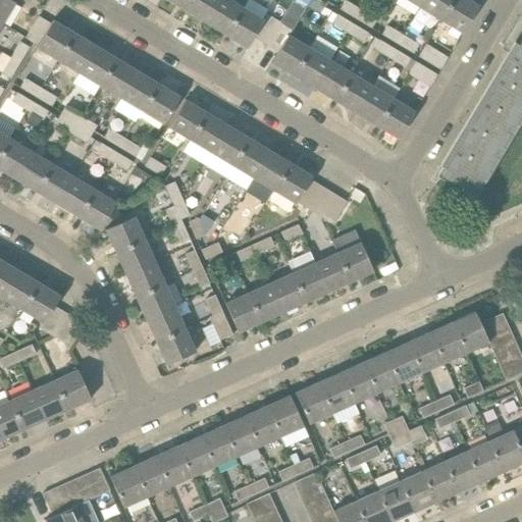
[(0,0),(0,22),(2,24),(14,3),(9,0),(0,0)]
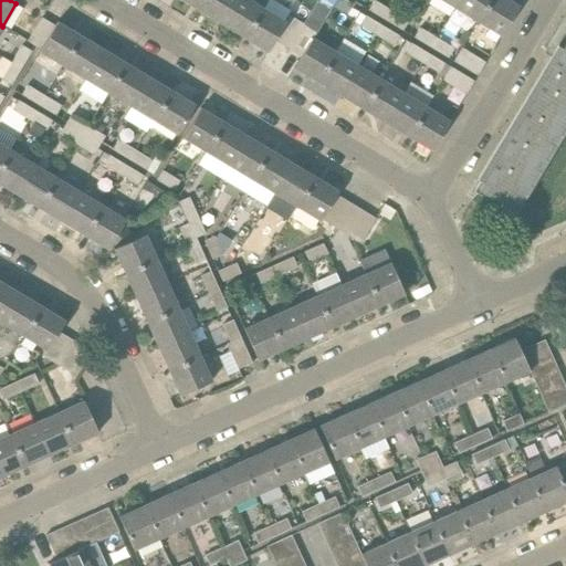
[(180,0),(199,11),(206,0),(180,0)]
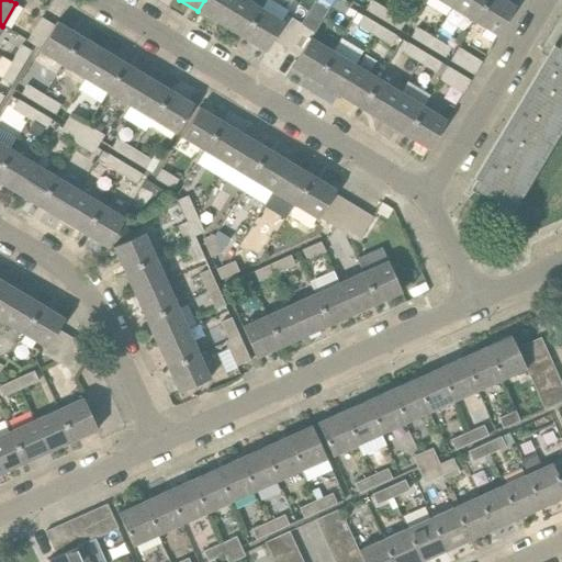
[(204,0),(198,11),(221,24),(235,0),(204,0)]
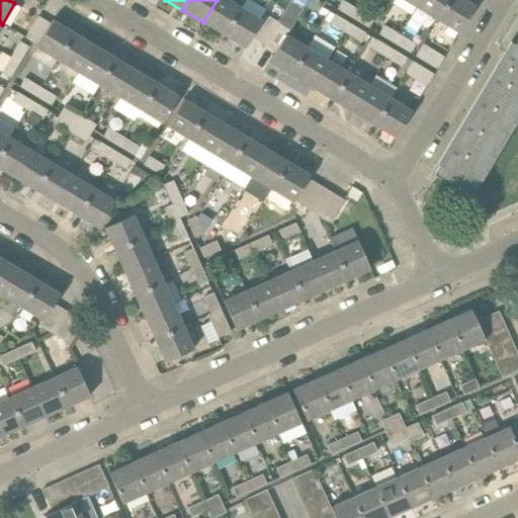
[(217,0),(203,22),(224,35),(241,8),(228,0),(217,0)]
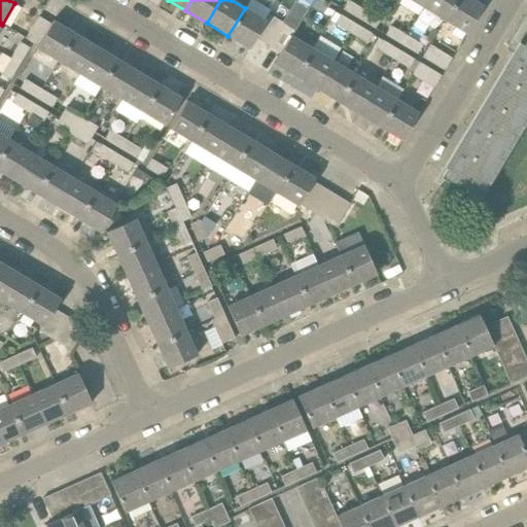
[(295,0),(283,23),(313,40),(326,18),(296,0),(295,0)]
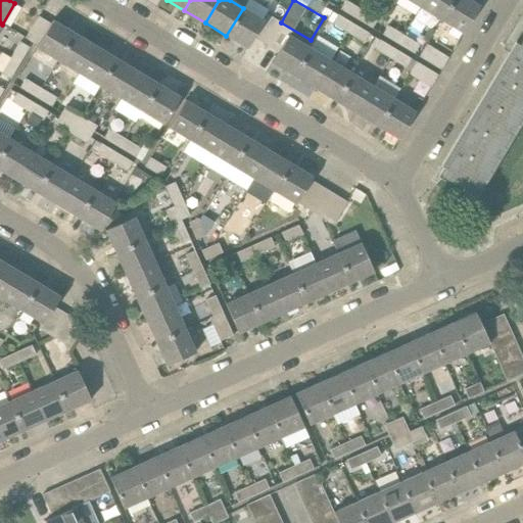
[(406,0),(421,9),(425,0),(406,0)]
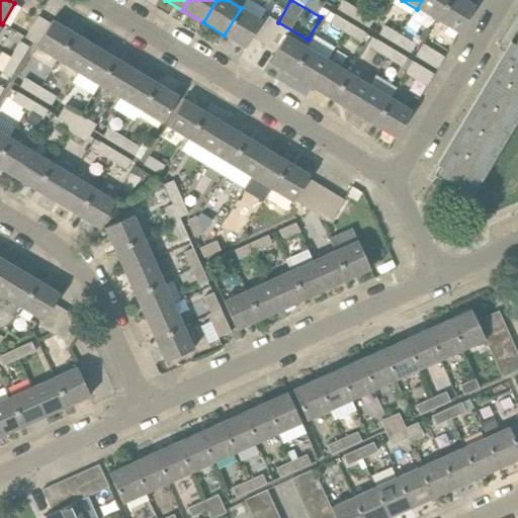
[(421,0),(417,9),(437,21),(449,0),(421,0)]
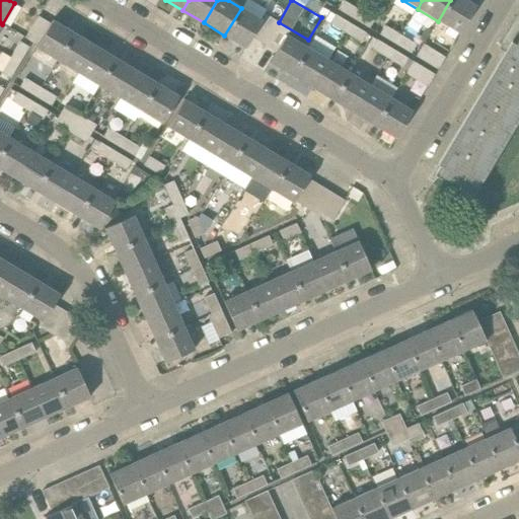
[(450,0),(438,21),(459,34),(475,6),(464,0),(450,0)]
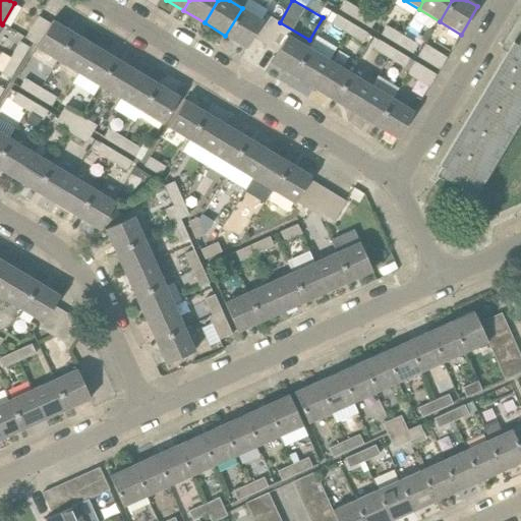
[(355,19),(360,10),(345,1),(339,10),(355,19)]
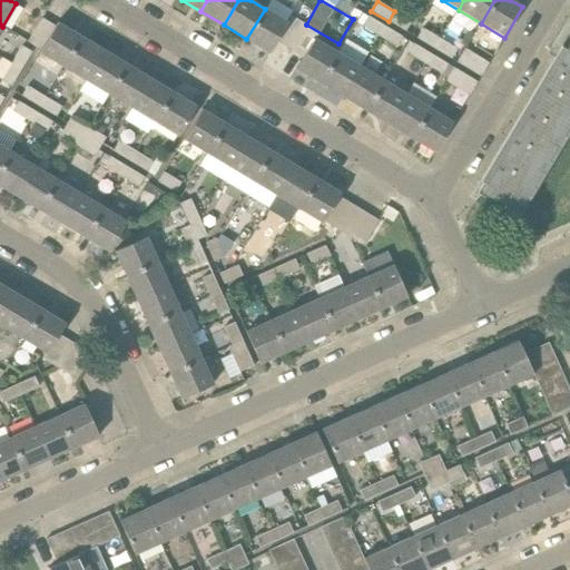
[(276,42),(291,49),(305,26),(290,16),(286,21),(265,9),(246,39),(269,52),(276,42)]
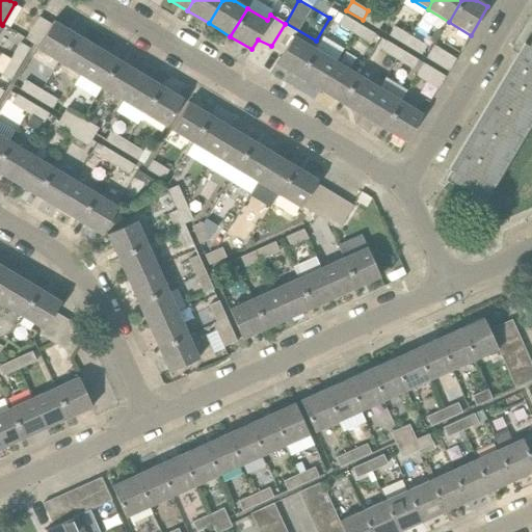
[(363,20),(378,30),(384,20),(368,10),(363,20)]
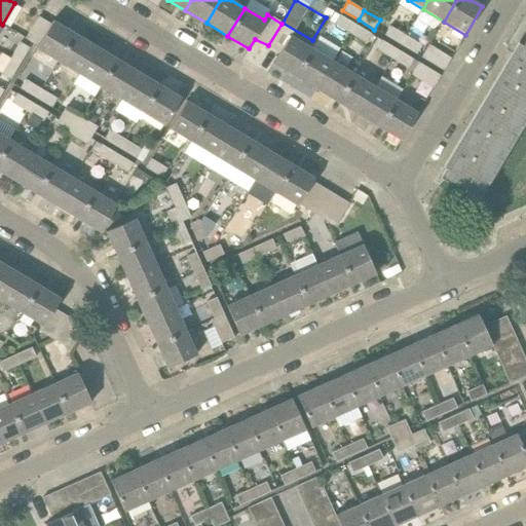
[(349,34),(355,25),(339,15),(333,25),(349,34)]
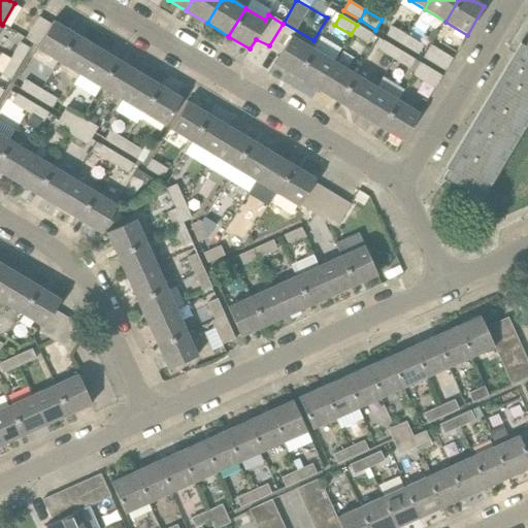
[(26,39),(38,46),(51,25),(39,18),(26,39)]
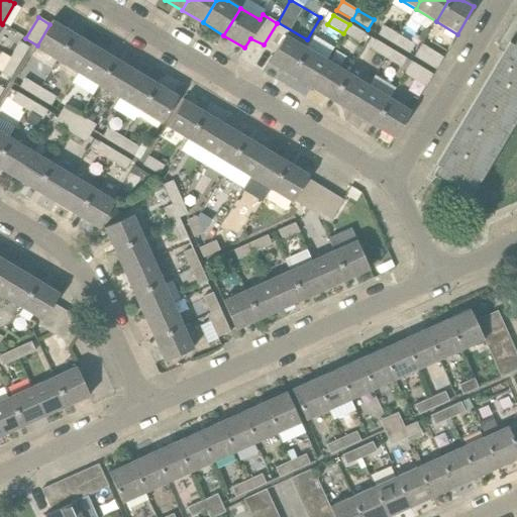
[(73,33),(53,20),(49,24),(37,45),(35,47),(57,61),(73,33)]
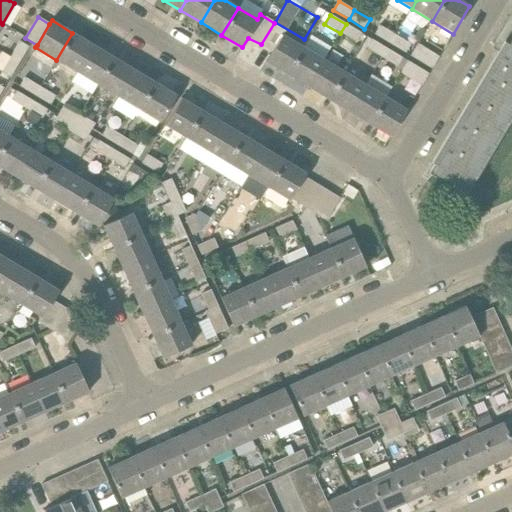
[(287,74),(303,48),(284,36),(287,30),(274,23),(261,44),(272,52),(266,62),(287,74)]
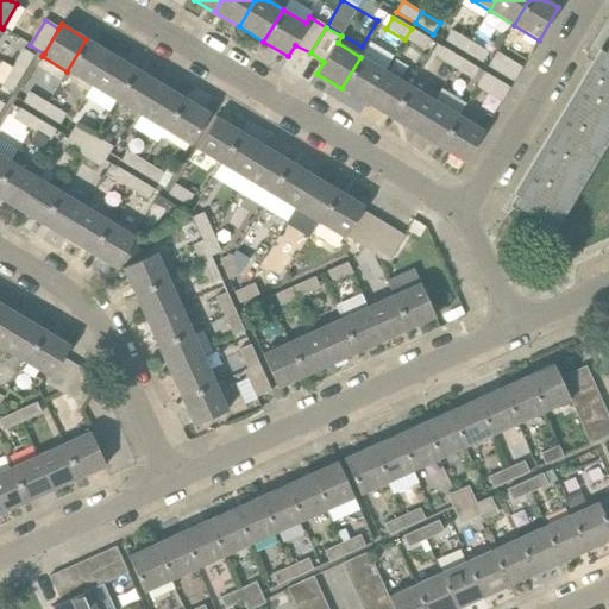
[(405,39),(424,50),(429,41),(412,29),(405,39)]
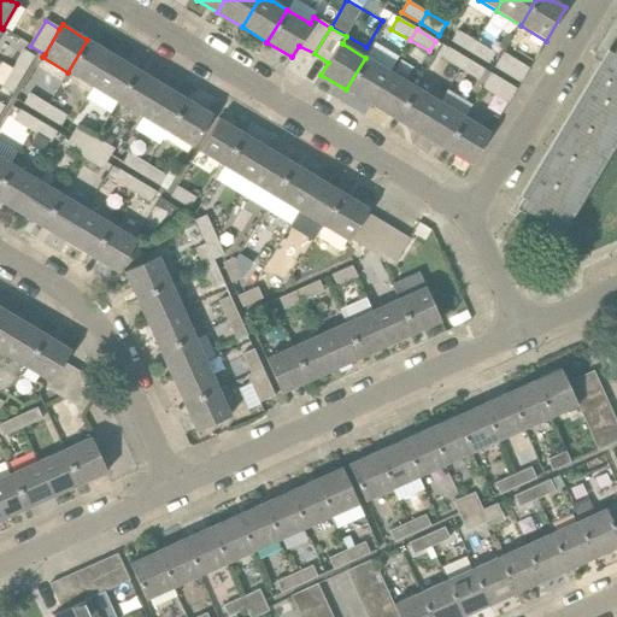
[(470,53),(476,42),(457,31),(451,42),(470,53)]
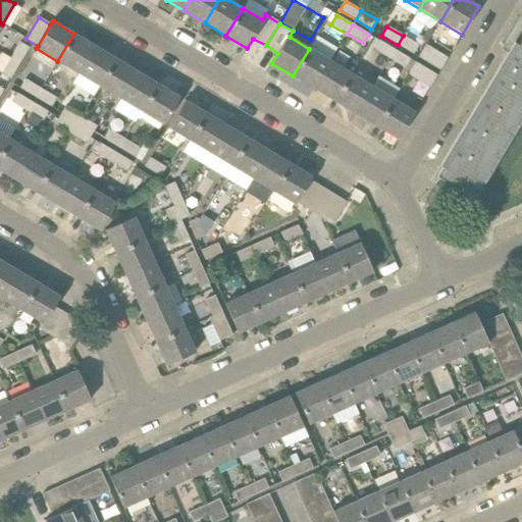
[(521,29),(520,33),(521,33),(521,40),(519,46),(503,71),(487,98),(472,123),(456,150),(440,176),(476,197),(491,171),(508,145),(521,120),(521,29)]
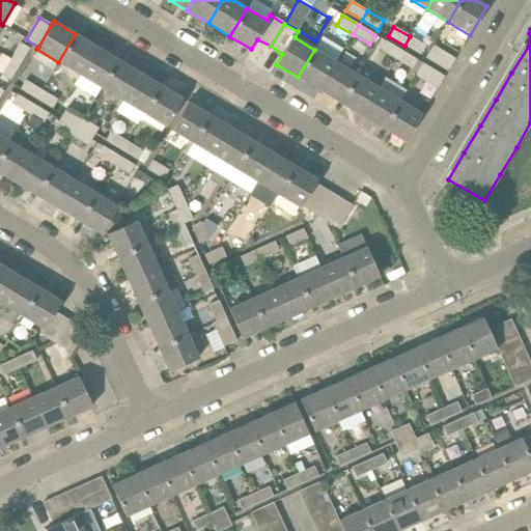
[(58,62),(80,75),(96,47),(75,34),(58,62)]
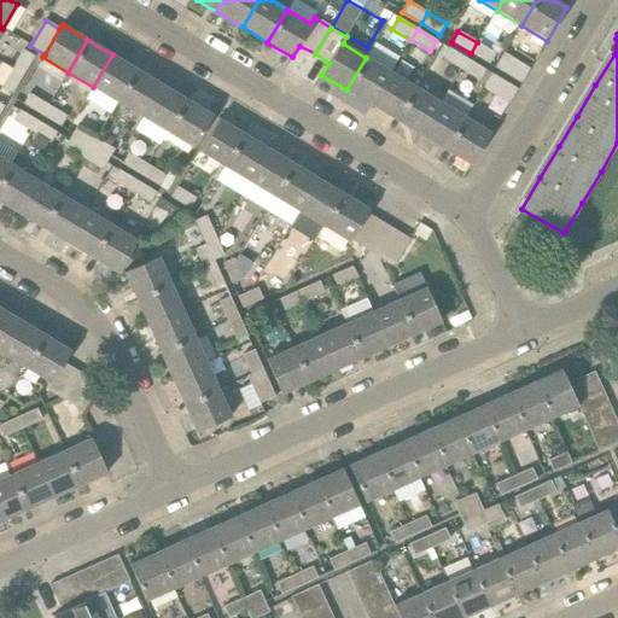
[(489,64),(495,53),(477,42),(471,53),(489,64)]
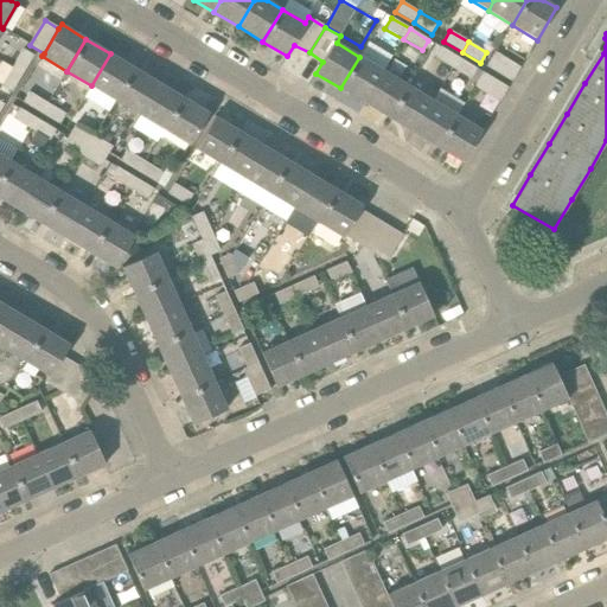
[(452,68),(458,57),(440,46),(434,57),(452,68)]
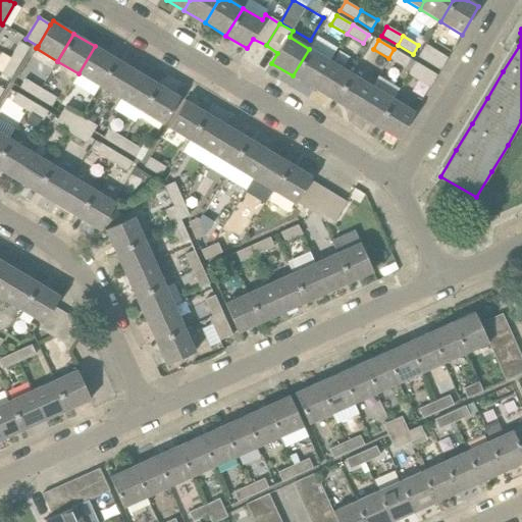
[(11,58),(20,63),(30,48),(20,43),(11,58)]
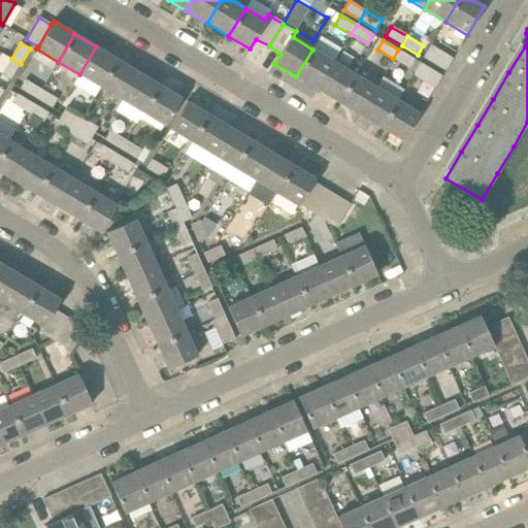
[(444,71),(453,59),(430,45),(423,58),(444,71)]
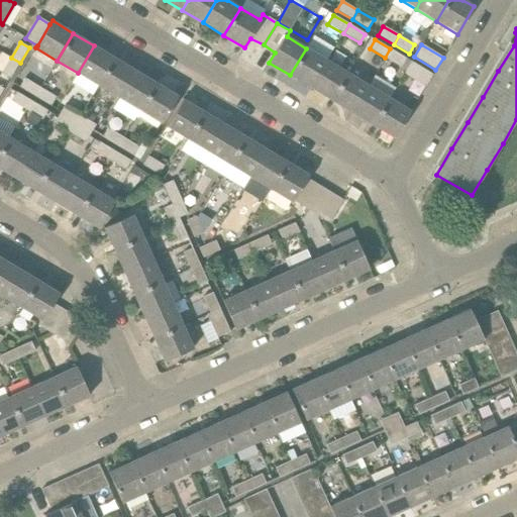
[(92,97),(99,86),(115,59),(94,45),(78,73),(71,84),(92,97)]
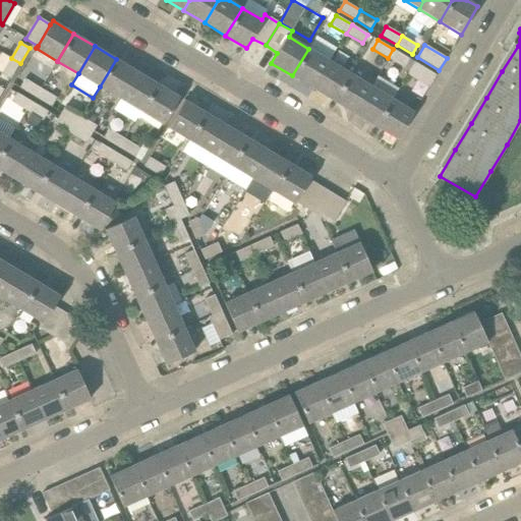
[(292,75),(313,89),(330,61),(308,49),(292,75)]
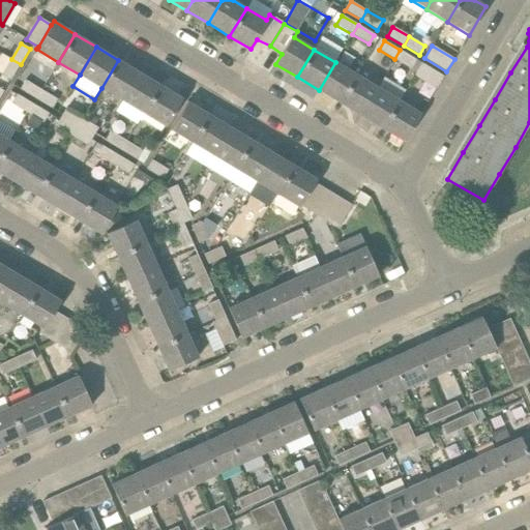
[(411,69),(416,60),(400,50),(394,59),(411,69)]
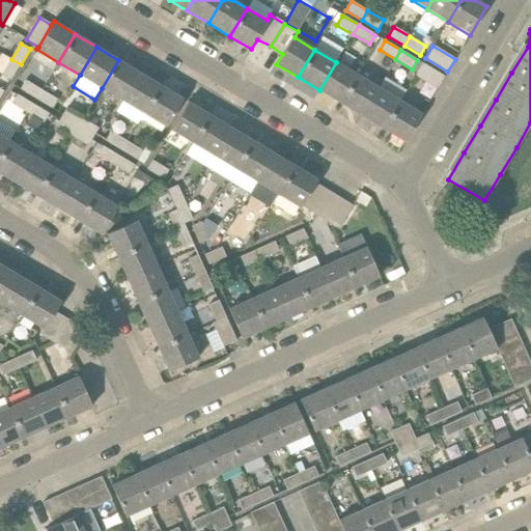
[(1,76),(10,81),(21,64),(11,59),(1,76)]
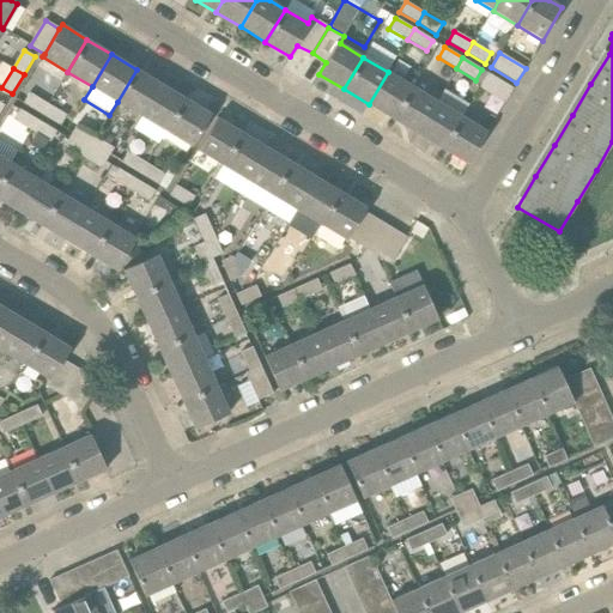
[(117,102),(143,116),(162,84),(137,70),(117,102)]
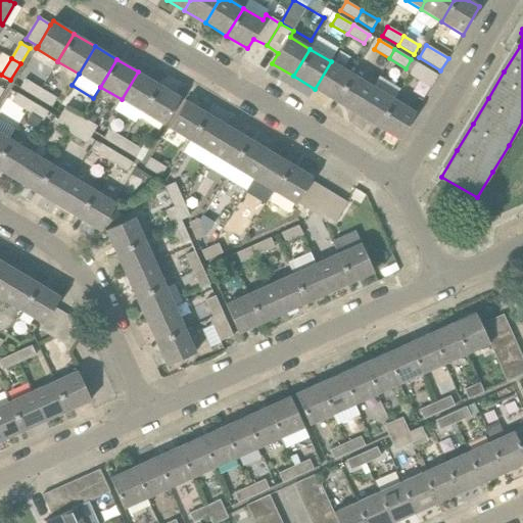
[(315,89),(335,101),(352,75),(331,61),(315,89)]
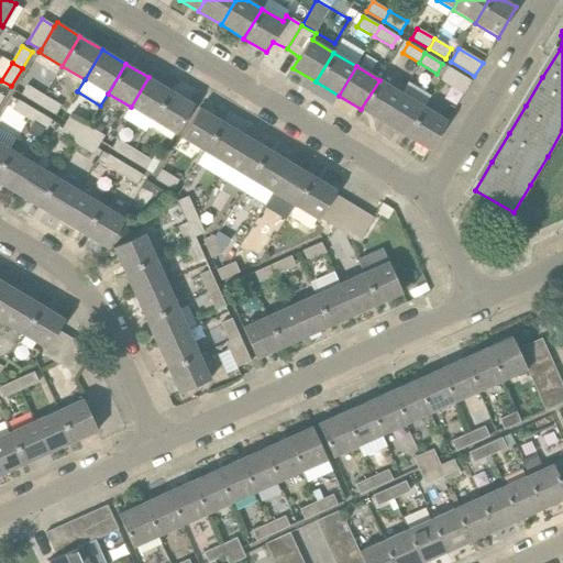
[(463,95),(471,81),(448,67),(440,81),(463,95)]
